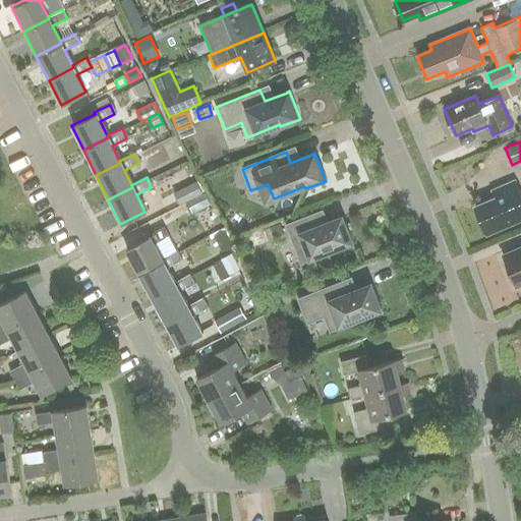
[(174,193),(180,205),(204,192),(196,181),(174,193)]
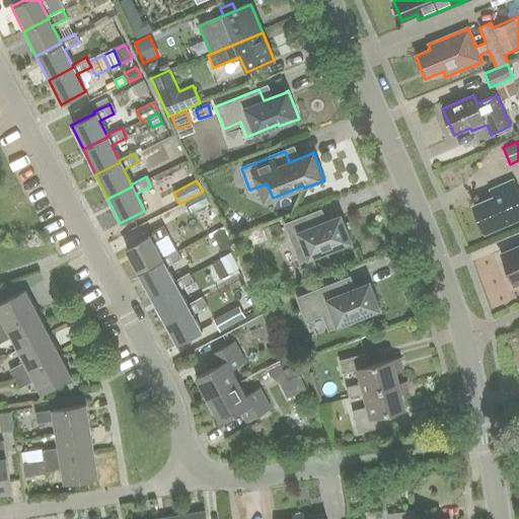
[(486,232),(518,218),(518,199),(512,182),(491,192),(494,198),(474,206),(486,232)]
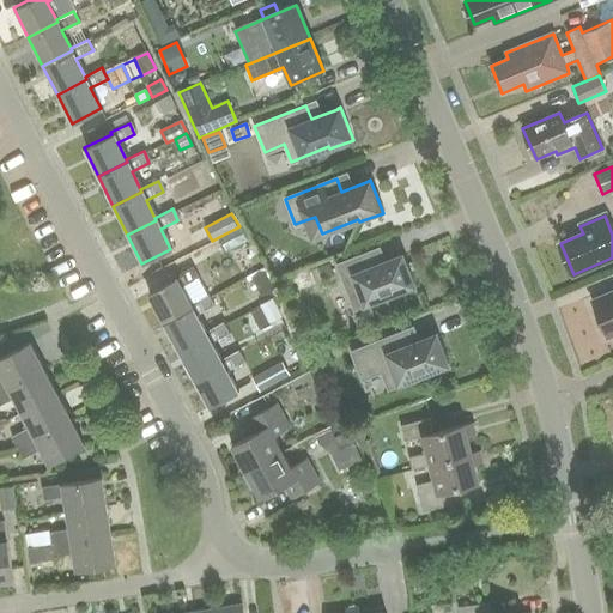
[(241,228),(220,238),(228,252),(248,241),(241,228)]
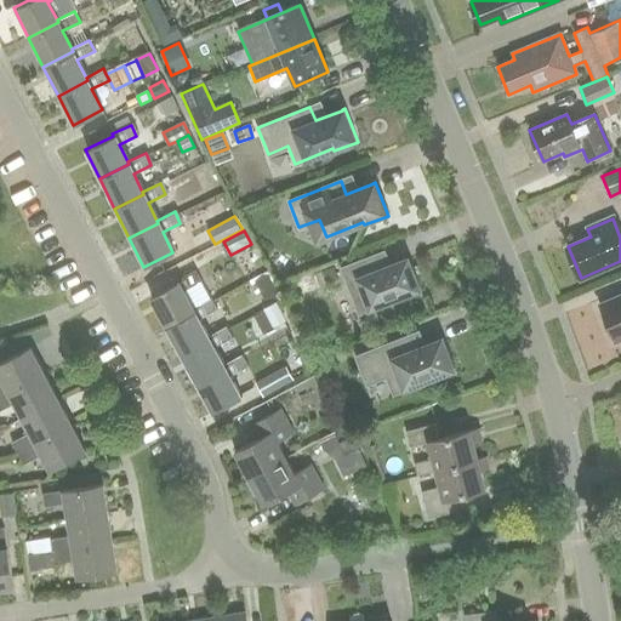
[(397,301),(421,291),(408,257),(405,258),(405,260),(379,271),(374,257),(341,269),(358,313),(396,298),(397,301)]
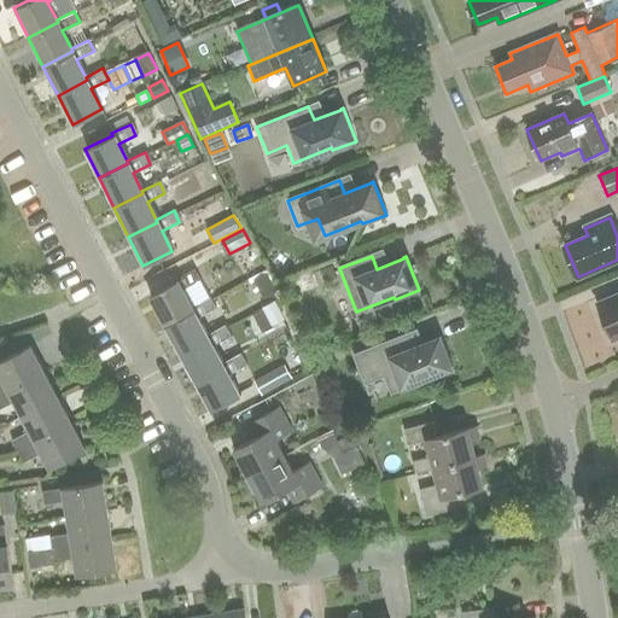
[(320,290),(339,283),(334,268),(315,275),(320,290)]
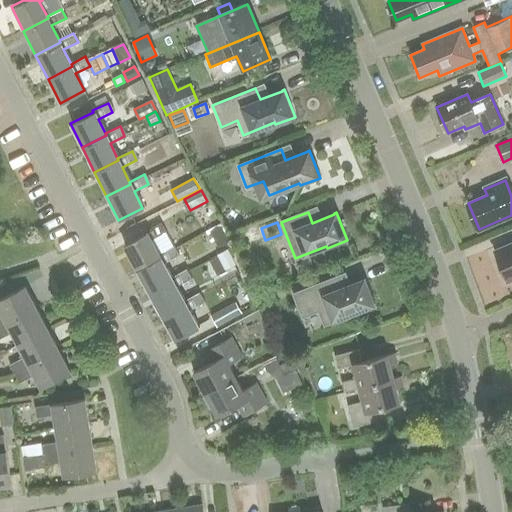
[(122,244),(135,268),(158,255),(157,255),(149,240),(164,232),(159,223),(144,231),(144,232),(122,244)]
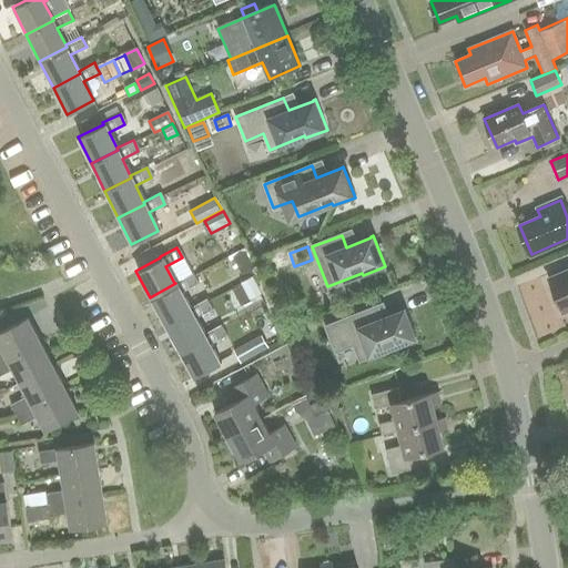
[(233,257),(242,273),(254,267),(245,251),(233,257)]
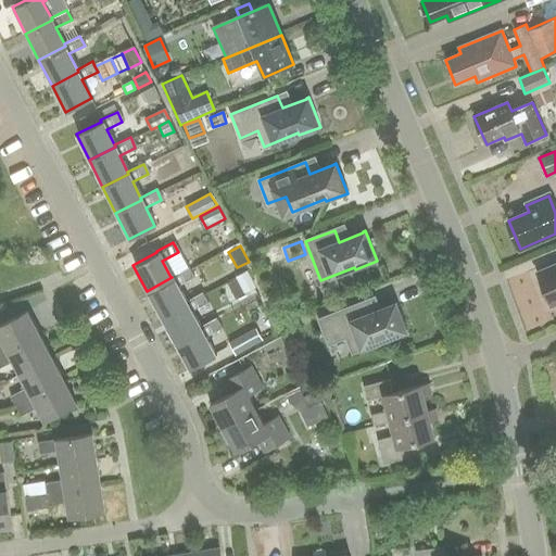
[(555,263),(536,273),(551,305),(555,303),(555,263)]
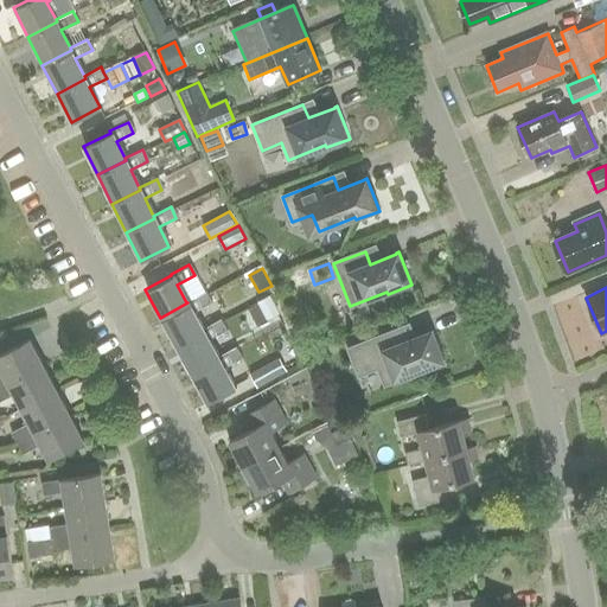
[(160,318),(176,346),(203,331),(202,328),(192,312),(210,304),(204,293),(186,302),(187,302),(160,318)]
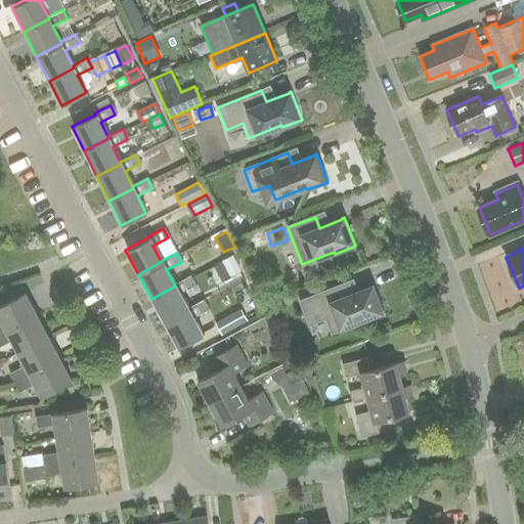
[(221,261),(230,276),(242,269),(233,255),(221,261)]
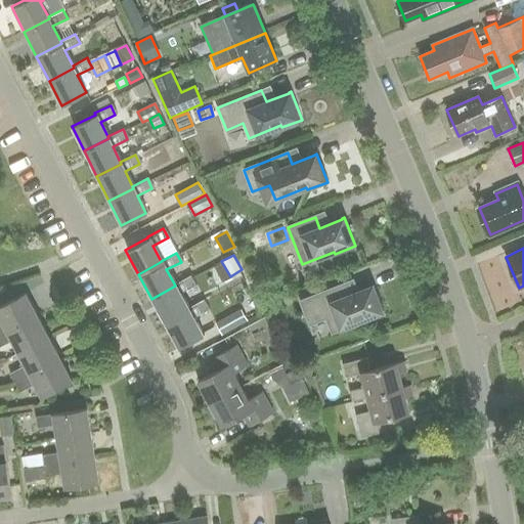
[(151,299),(165,322),(188,310),(187,308),(179,294),(194,286),(189,276),(174,284),(175,286),(151,299)]
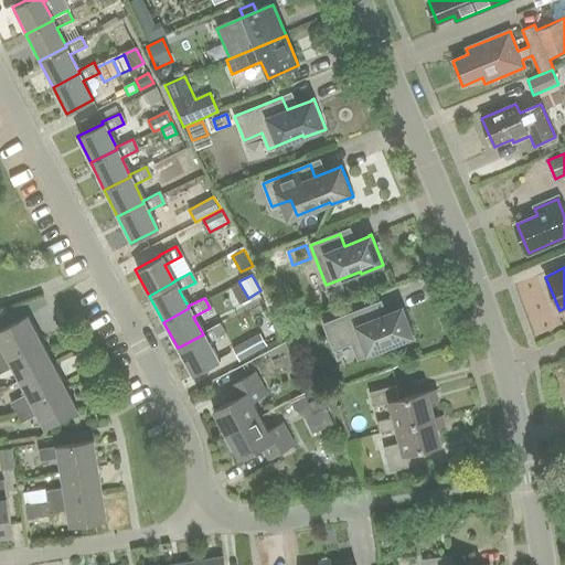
[(392,348),(414,339),(402,308),(400,309),(400,310),(375,319),(371,307),(323,326),(332,349),(351,342),(356,358),(391,344),(392,348)]
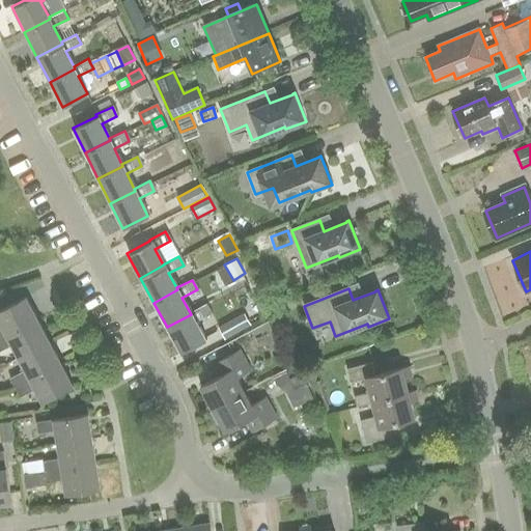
[(0,328),(0,339),(37,320),(25,299),(0,311),(0,325),(1,328),(0,328)]
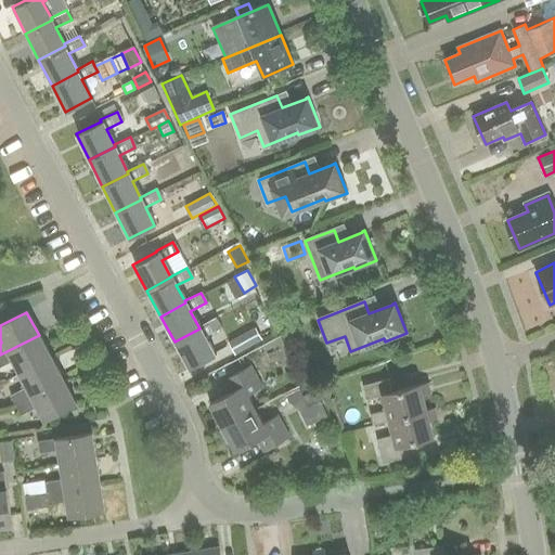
[(282,322),(288,337),(304,332),(297,317),(282,322)]
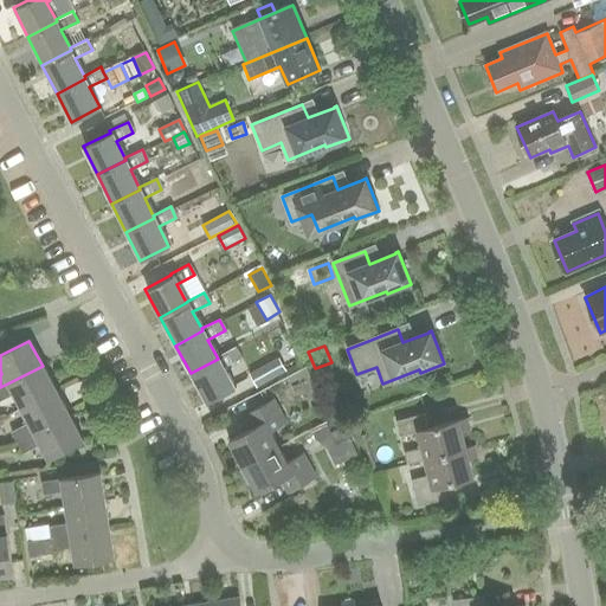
[(224,367),(240,359),(234,348),(217,356),(218,359),(191,373),(207,401),(234,387),(224,367)]
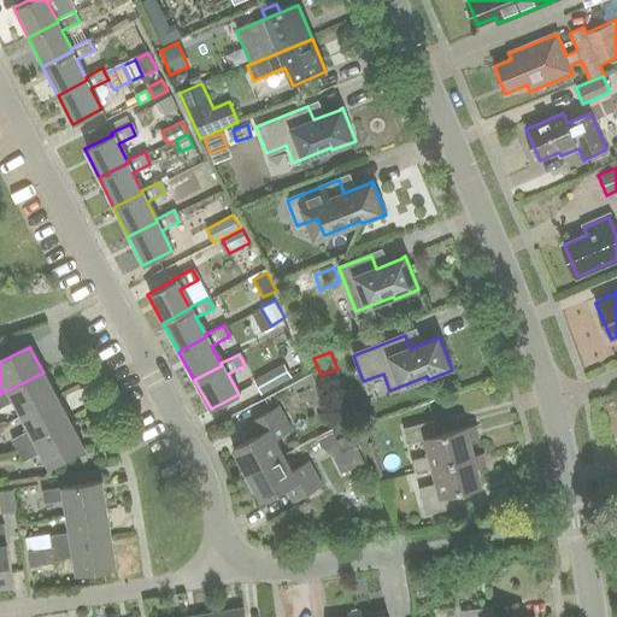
[(285,363),(253,380),(262,394),(292,377),(285,363)]
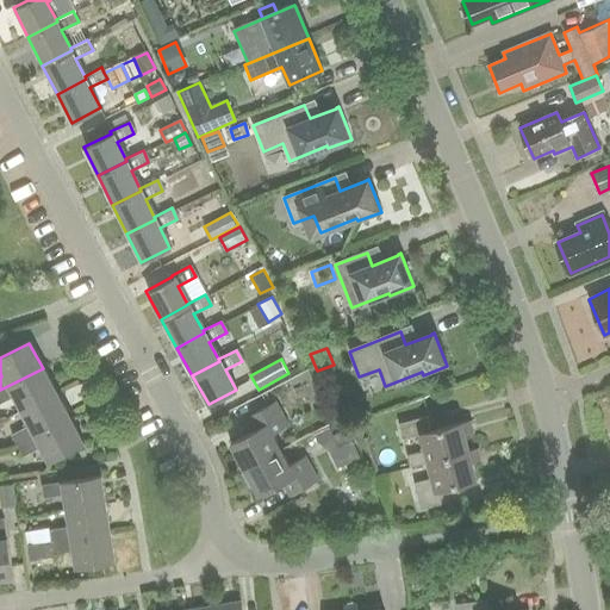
[(56,393),(43,368),(0,390),(0,405),(13,398),(22,412),(56,393)]
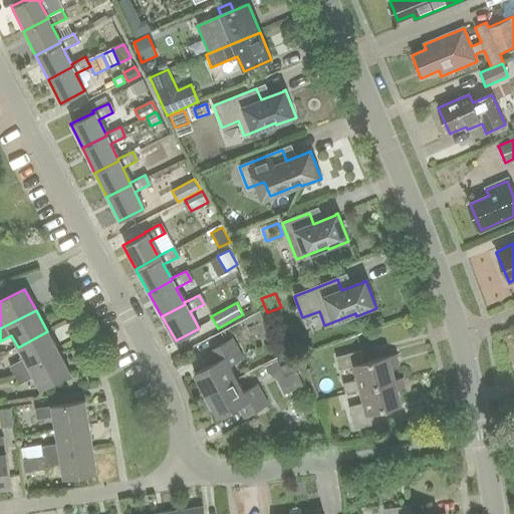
[(58,352),(47,331),(18,347),(24,359),(9,367),(14,376),(58,352)]
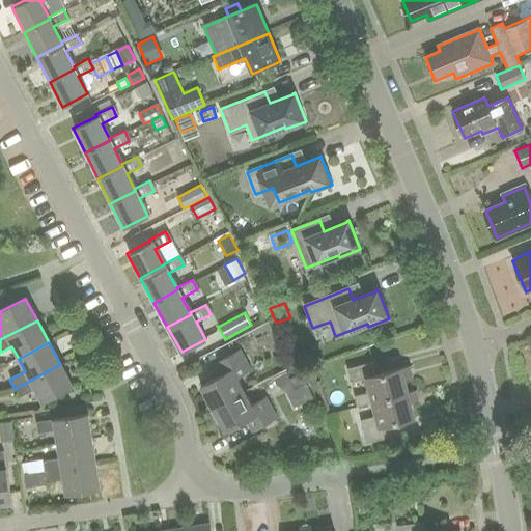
[(213,410),(244,392),(236,380),(251,371),(240,351),(215,364),(221,375),(200,387),(213,410)]
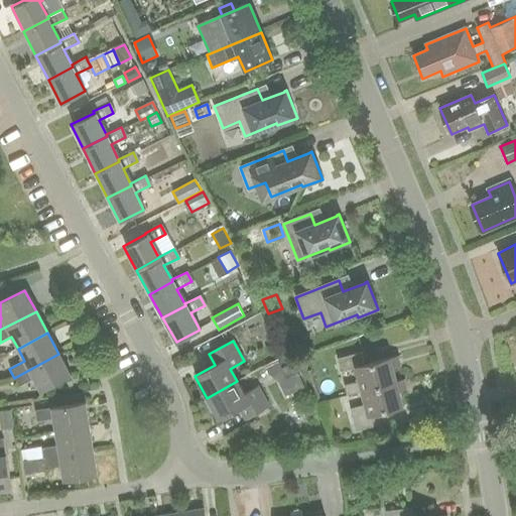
[(348,396),(362,392),(397,382),(394,369),(400,368),(398,358),(366,366),(363,353),(339,360),(342,372),(356,368),(360,383),(346,387),(348,396)]
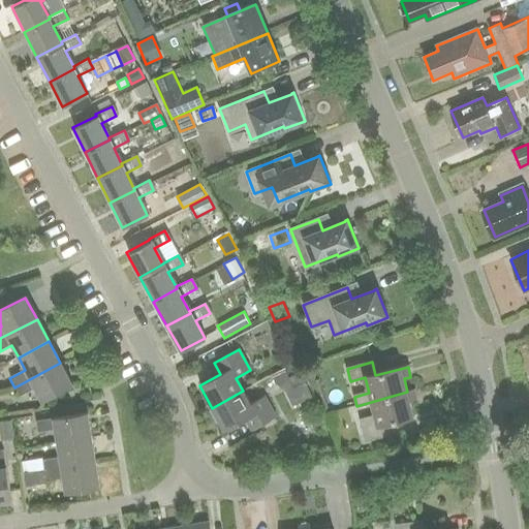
[(60,363),(14,387),(20,397),(35,389),(41,402),(72,385),(60,363)]
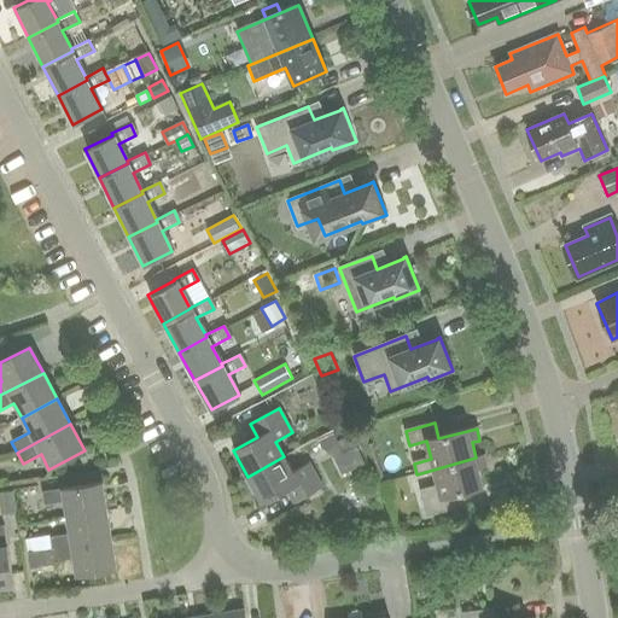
[(357,444),(367,439),(361,429),(337,441),(343,452),(357,444)]
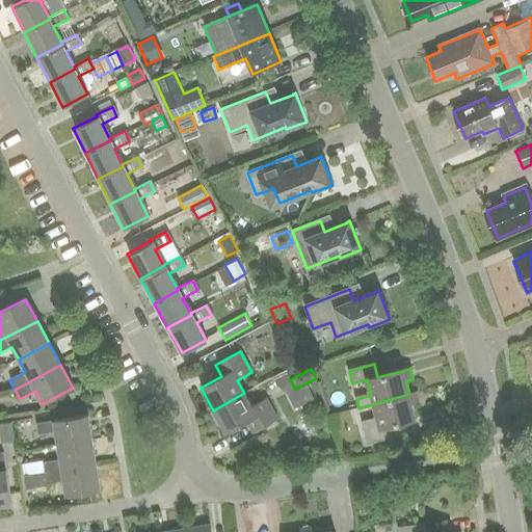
[(295,389),(288,393),(295,407),(315,398),(308,382),(295,389)]
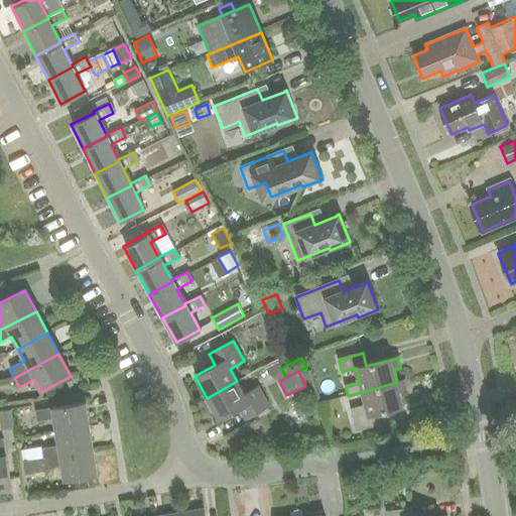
[(244,394),(237,381),(207,398),(219,419),(238,409),(245,420),(269,407),(258,387),(244,394)]
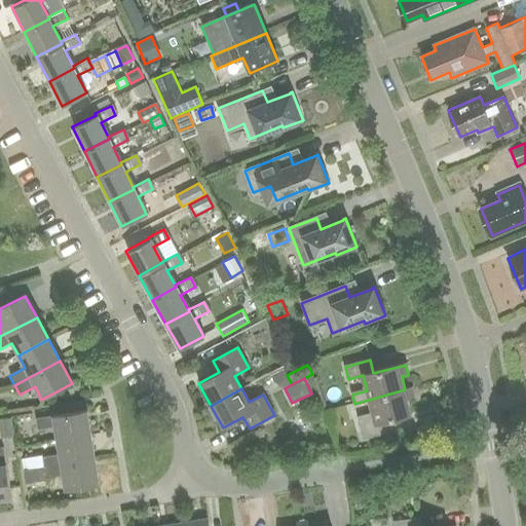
[(408,400),(414,398),(412,388),(405,389),(369,400),(373,414),(359,417),(365,440),(388,434),(385,421),(411,414),(408,400)]
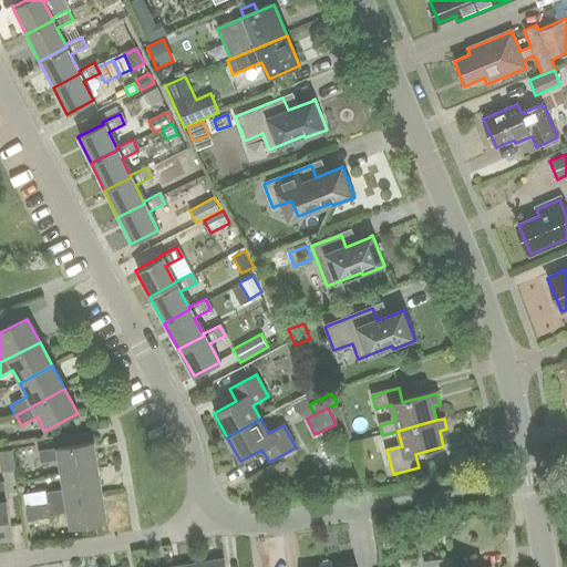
[(59,461),(61,475),(98,468),(93,442),(38,451),(40,463),(59,461)]
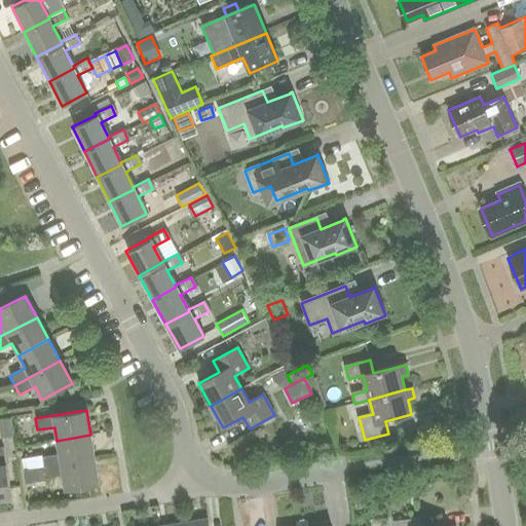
[(95,459),(90,435),(57,441),(60,454),(41,457),(43,468),(95,459)]
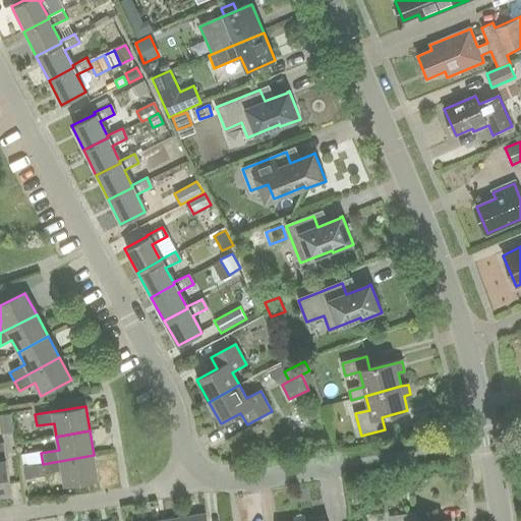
[(0,496),(11,495),(3,444),(0,444),(0,496)]
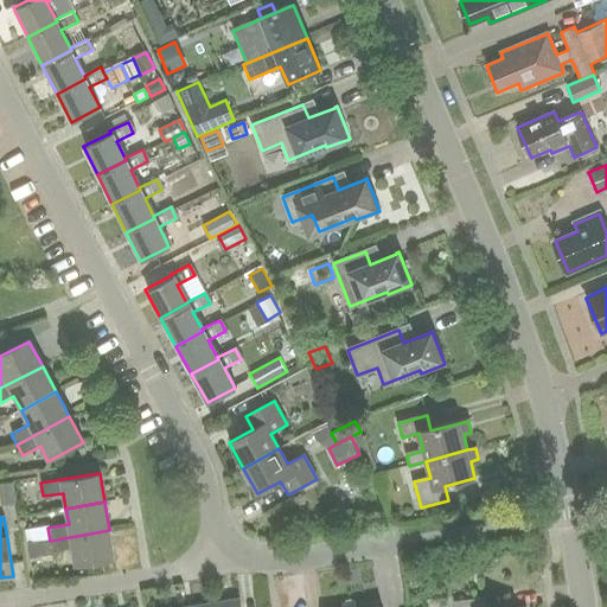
[(109,530),(50,541),(52,553),(72,549),(75,566),(114,558),(109,530)]
